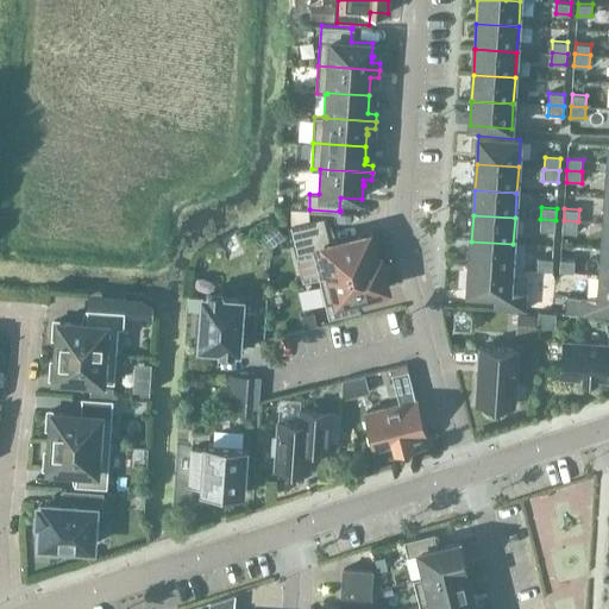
[(369,236),(332,244),(325,218),(326,218),(326,217),(289,224),(296,255),(313,250),(320,278),(353,270),(352,265),(375,259),(369,236)]
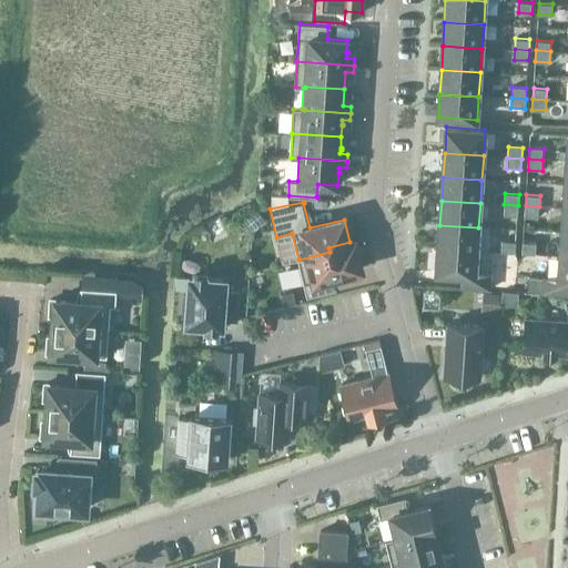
[(504,204),(503,214),(517,215),(518,205),(504,204)]
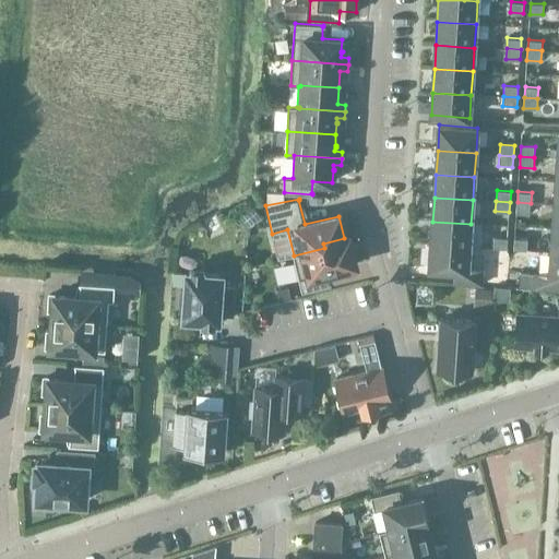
[(518,202),(516,213),(531,214),(531,203),(518,202)]
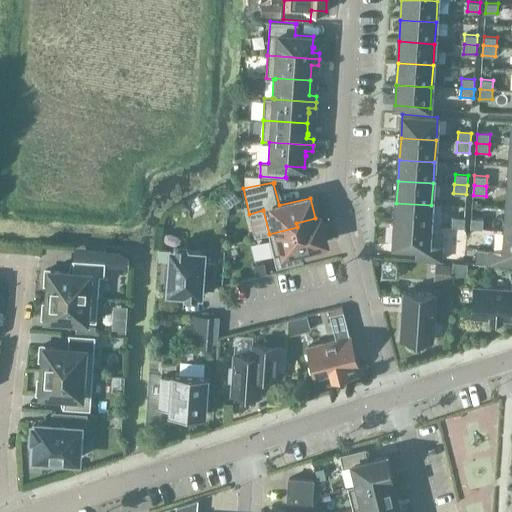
[(431,205),(396,203),(395,224),(430,227),(431,205)]
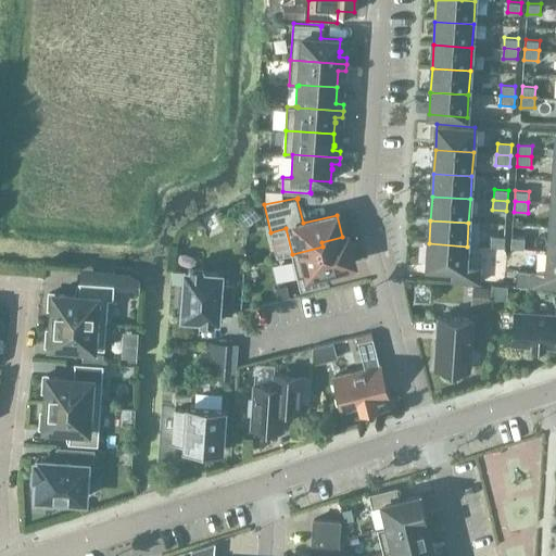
[(323,247),(292,254),(301,290),(329,282),(329,281),(328,281),(325,270),(354,263),(346,236),(342,237),(321,242),(323,247)]
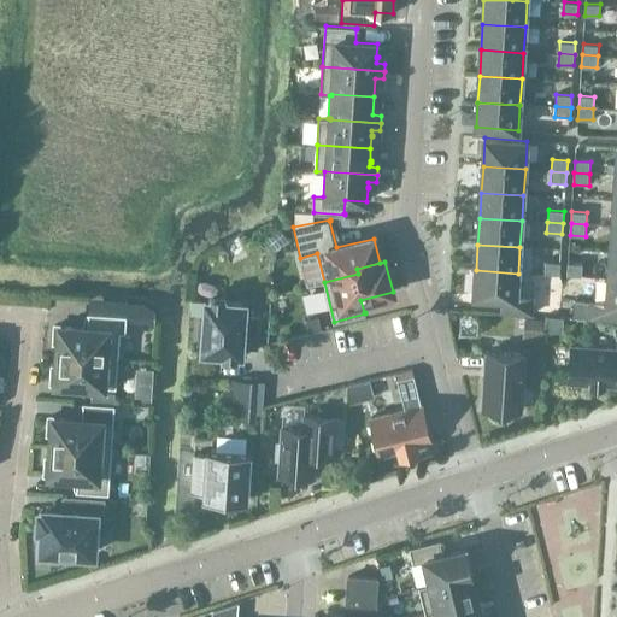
[(545,274),(559,275),(560,262),(546,262),(545,274)]
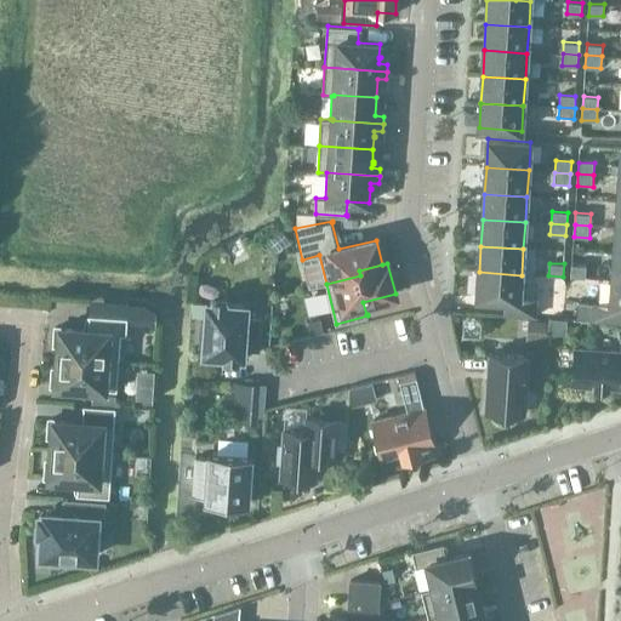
[(571,277),(586,278),(587,266),(571,265),(571,277)]
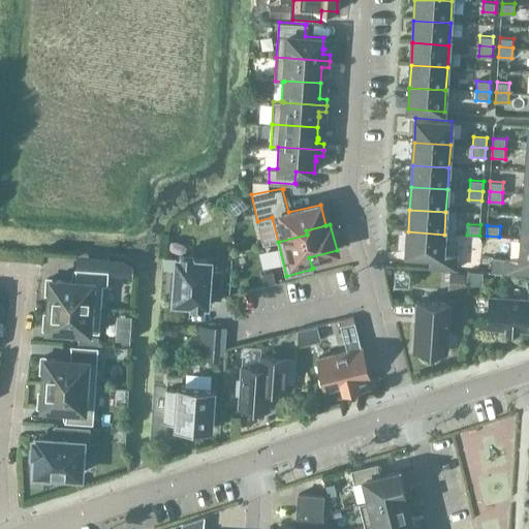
[(444,235),(408,231),(406,253),(431,255),(430,268),(457,269),(458,255),(442,254),(444,235)]
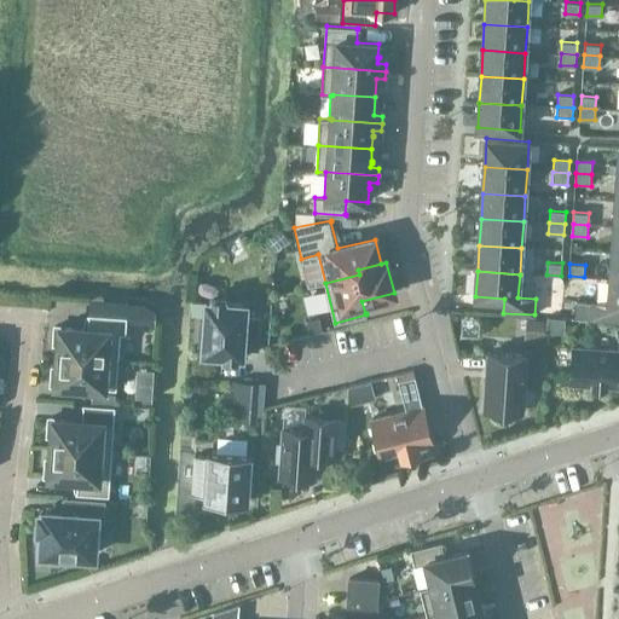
[(618,281),(611,281),(609,304),(591,302),(590,318),(618,319),(618,281)]
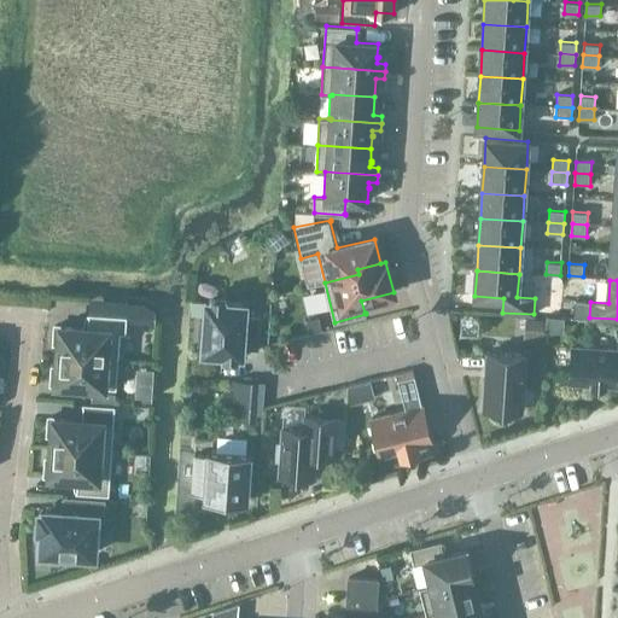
[(543,315),(563,315),(563,293),(542,295),(543,315)]
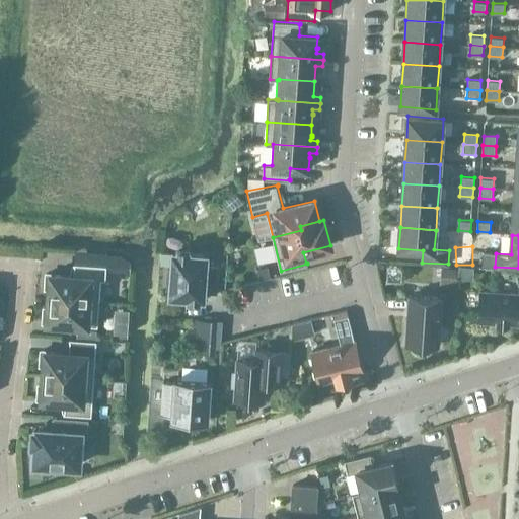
[(188,302),(190,302),(198,302),(198,303),(200,303),(200,296),(203,297),(203,291),(217,292),(219,266),(205,265),(206,256),(190,255),(191,250),(177,249),(176,254),(174,254),(173,270),(168,269),(167,288),(172,288),(171,294),(188,296),(188,302)]
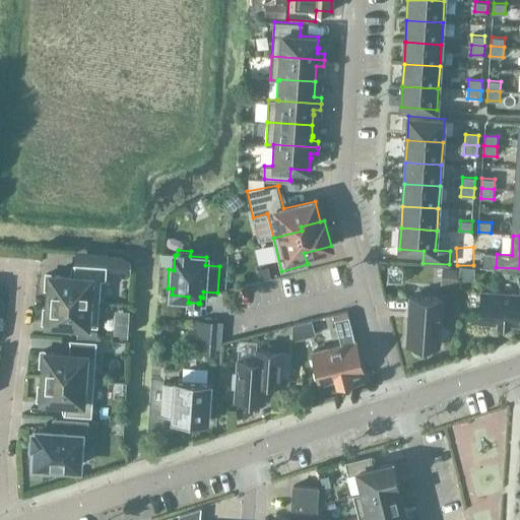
[(161,253),(160,266),(172,267),(173,254),(161,253)]
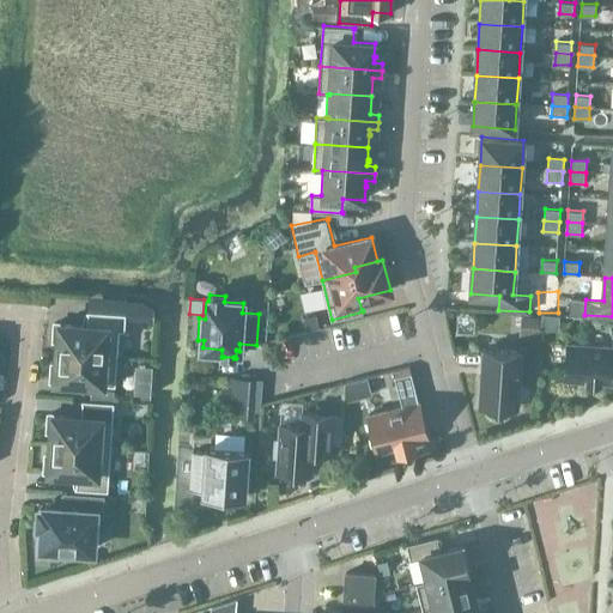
[(55,323),(54,340),(58,340),(56,352),(116,356),(119,329),(125,329),(125,313),(120,313),(89,310),(87,325),(55,323)]
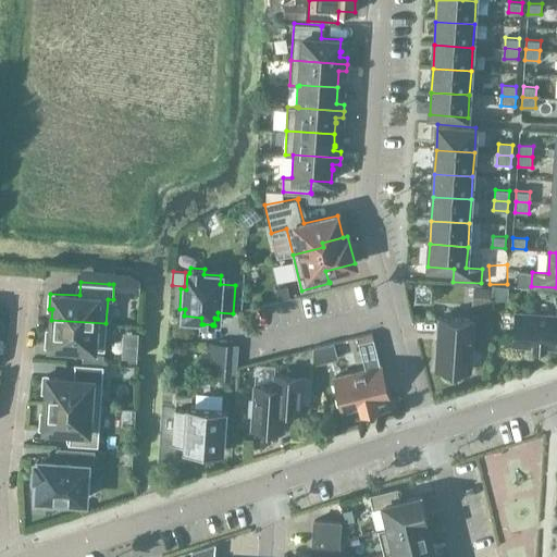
[(473,287),(471,305),(489,306),(490,288),(473,287)]
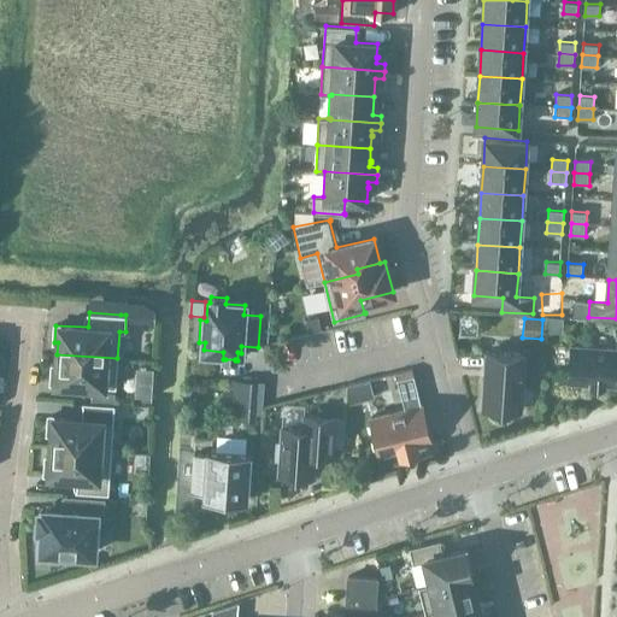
[(297,374),(362,357),(358,342),(346,346),(341,325),(287,339),(297,374)]
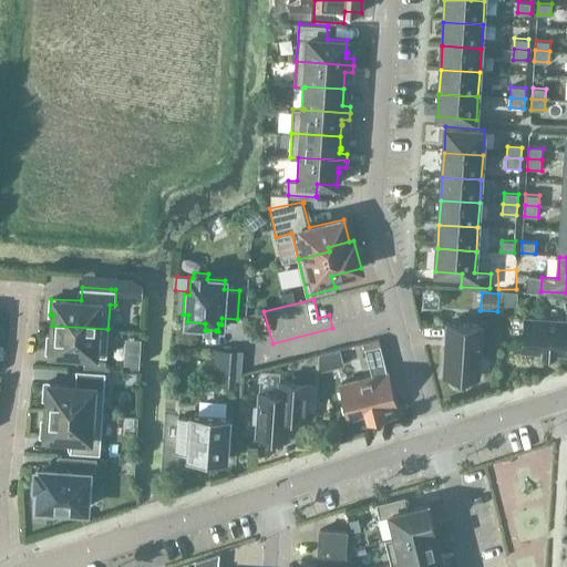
[(556,353),(566,353),(566,317),(566,320),(525,318),(523,351),(543,352),(543,353),(556,353)]
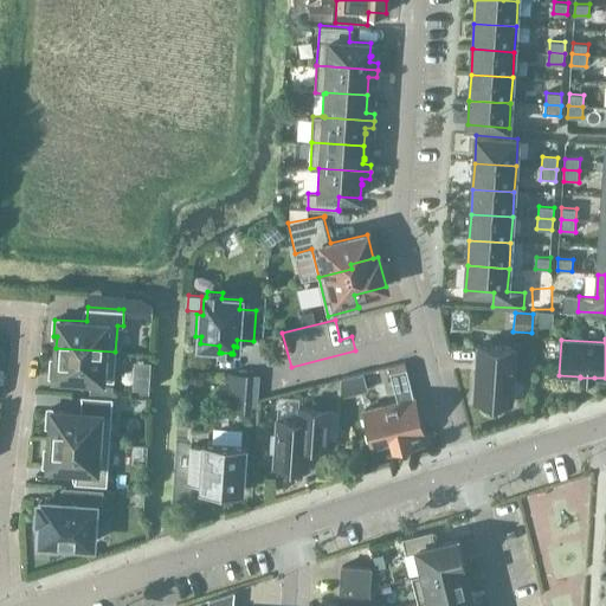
[(511,404),(515,348),(478,346),(474,400),(511,404)]
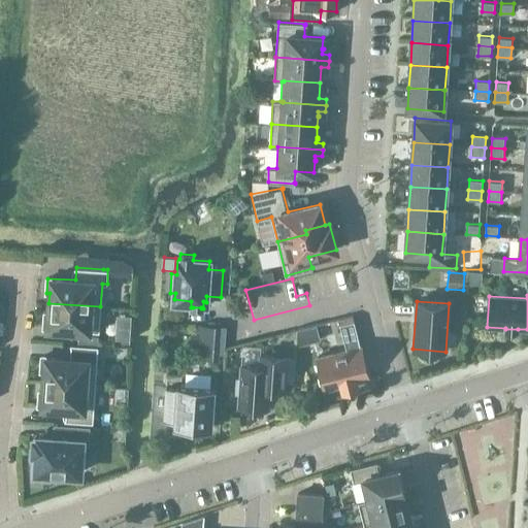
[(43,328),(99,331),(100,306),(48,303),(48,314),(44,314),(43,328)]
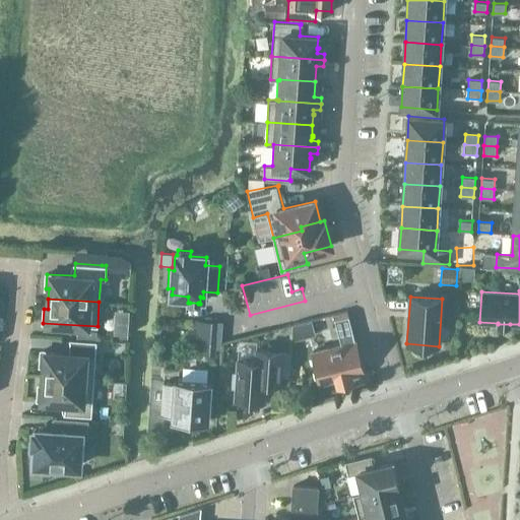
[(349,316),(335,319),(341,345),(313,352),(320,383),(336,379),(337,383),(352,379),(351,375),(364,372),(355,341),(349,316)]
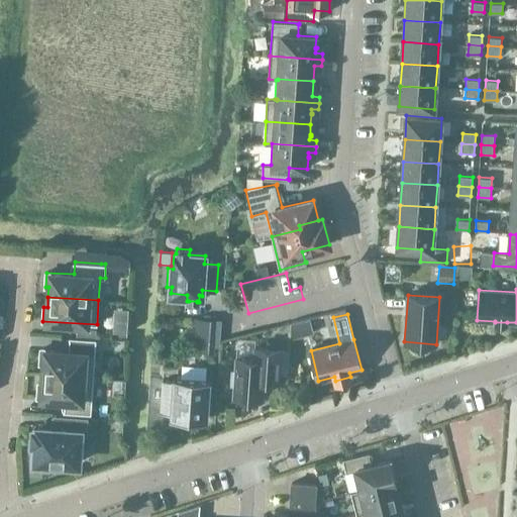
[(290,334),(294,335),(305,335),(306,324),(291,323),(290,334)]
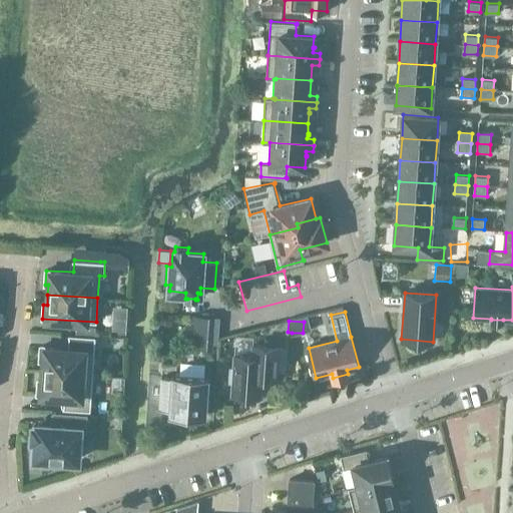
[(40,346),(39,361),(43,361),(42,371),(92,375),(95,337),(69,335),(69,336),(68,348),(63,348),(40,346)]
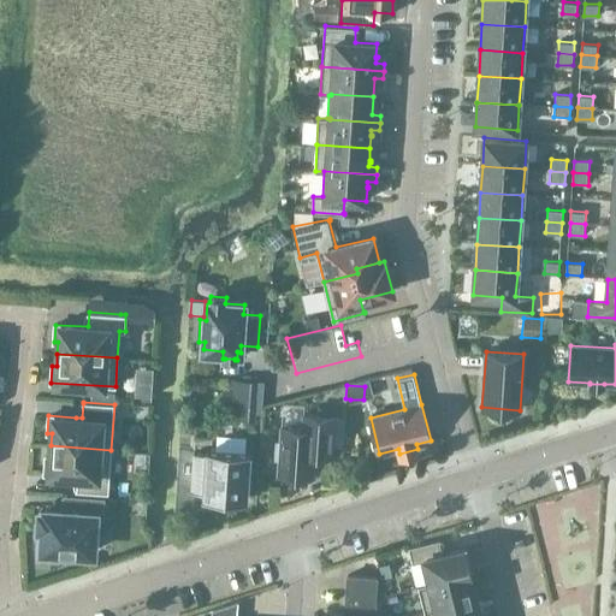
[(236,419),(255,420),(256,406),(237,403),(236,419)]
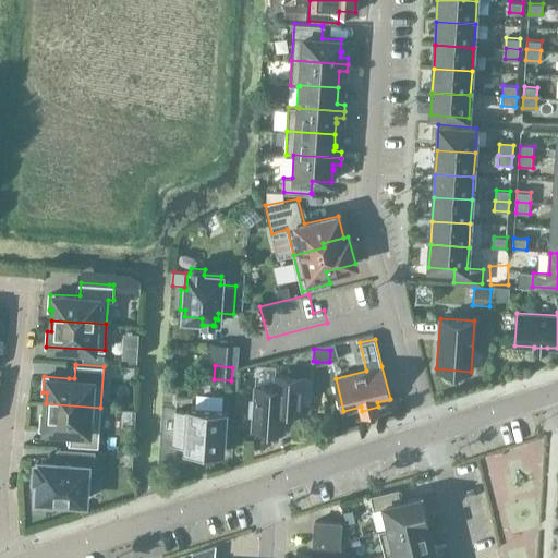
[(250,399),(249,415),(253,415),(252,429),(282,432),(283,413),(301,414),(303,377),(276,376),(275,388),(255,386),(254,399),(250,399)]
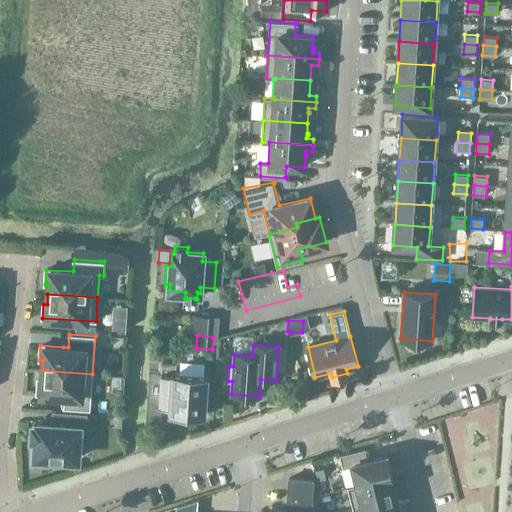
[(90,409),(92,374),(42,370),(42,380),(38,380),(37,394),(65,396),(64,408),(90,409)]
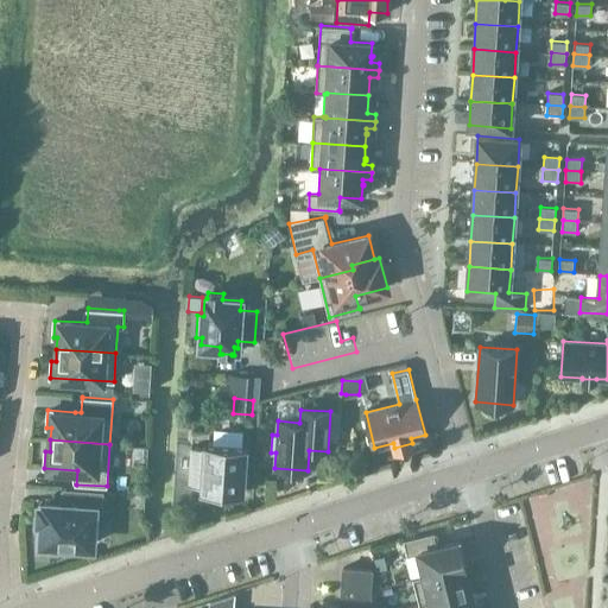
[(201,491),(244,493),(247,444),(204,442),(204,447),(192,445),(190,485),(202,486),(201,491)]
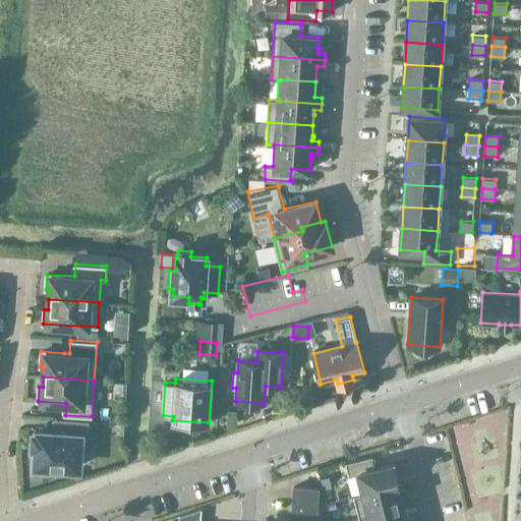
[(88,436),(89,421),(60,419),(59,432),(38,431),(38,435),(34,433),(33,446),(37,446),(36,455),(33,454),(32,469),(54,471),(54,466),(78,467),(80,436),(88,436)]
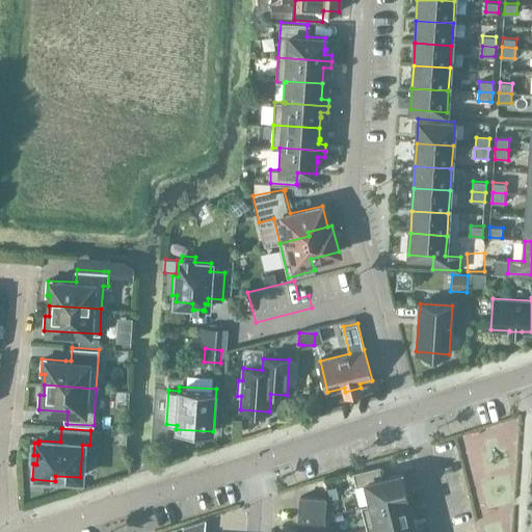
[(380,466),(353,472),(356,485),(366,483),(371,504),(371,505),(406,497),(407,497),(408,497),(402,473),(383,478),(380,466)]
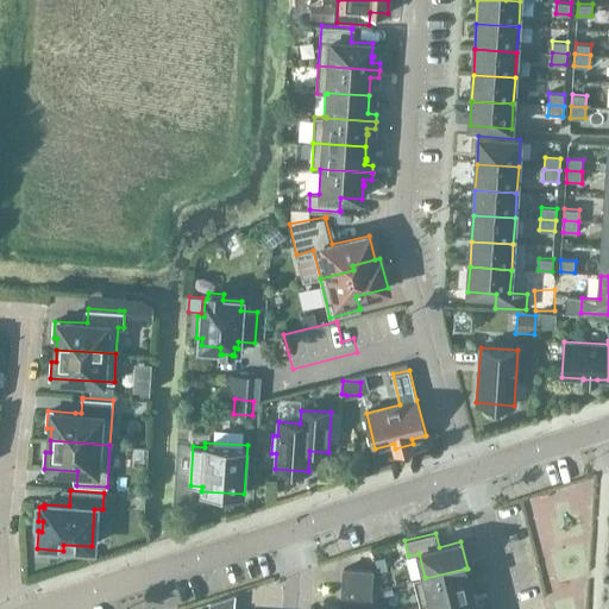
[(385,557),(376,559),(378,572),(388,570),(385,557)]
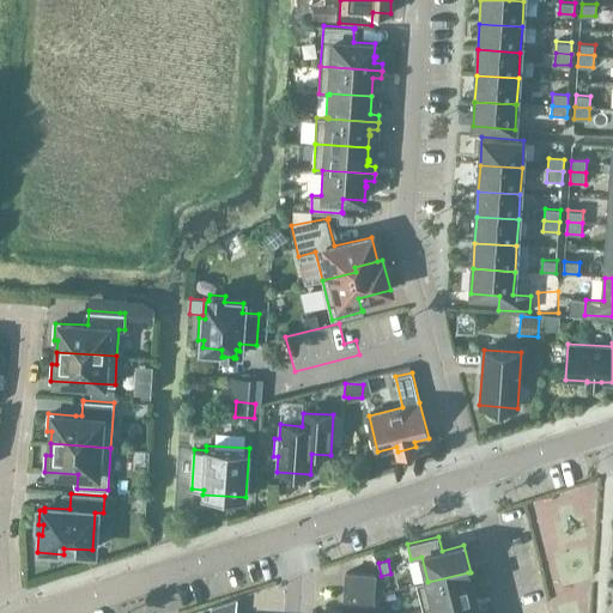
[(345,599),(351,599),(350,612),(328,611),(327,612),(374,612),(376,600),(374,599),(375,575),(346,572),(345,599)]
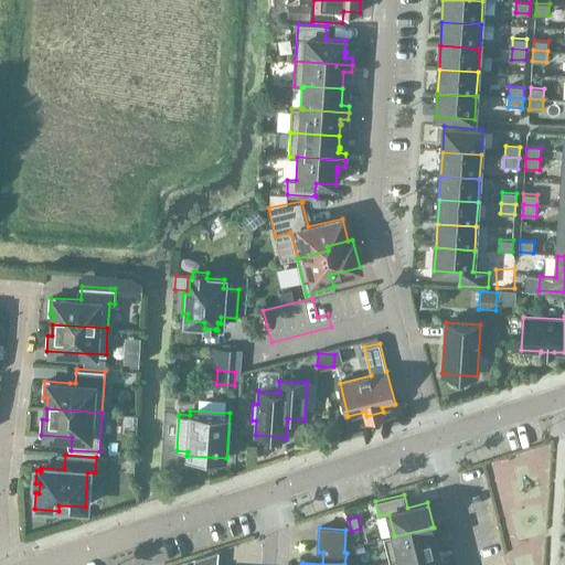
[(394,536),(394,535),(384,537),(390,563),(401,560),(438,551),(433,528),(432,528),(394,536)]
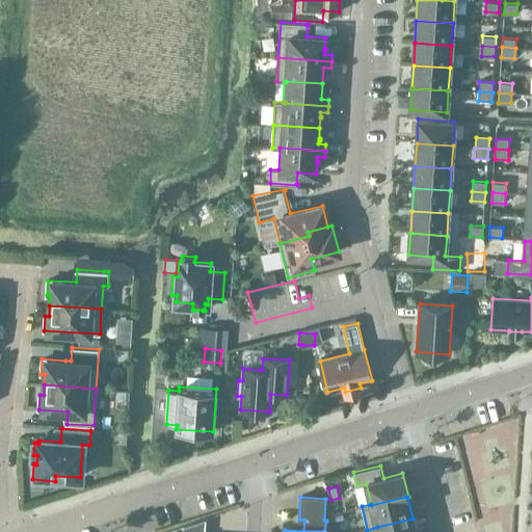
[(415,531),(413,519),(377,527),(377,531),(415,531)]
